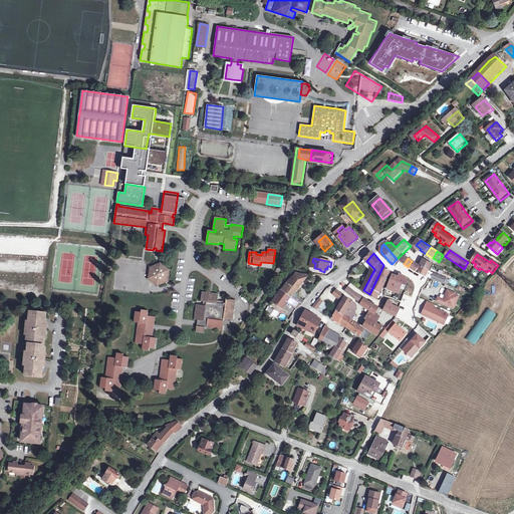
[(374,269),(366,261),(363,263),(371,272),(374,269)]
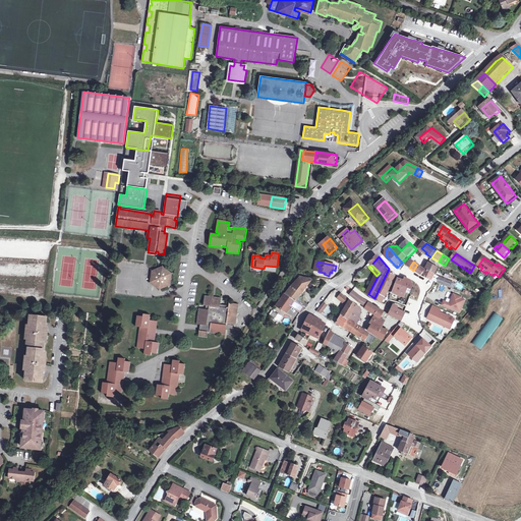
[(427,272),(417,265),(413,271),(424,278),(427,272)]
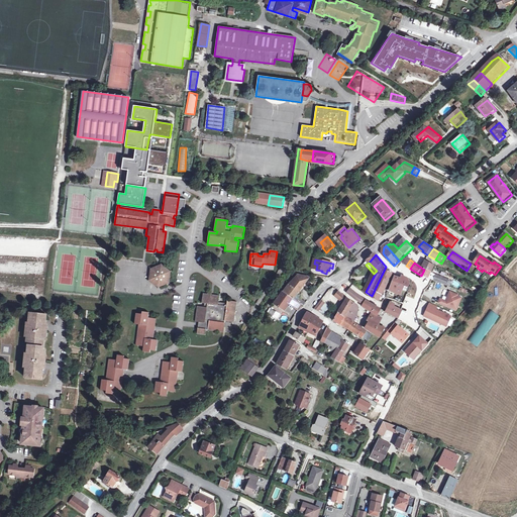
[(427,264),(424,269),(432,274),(436,268),(427,264)]
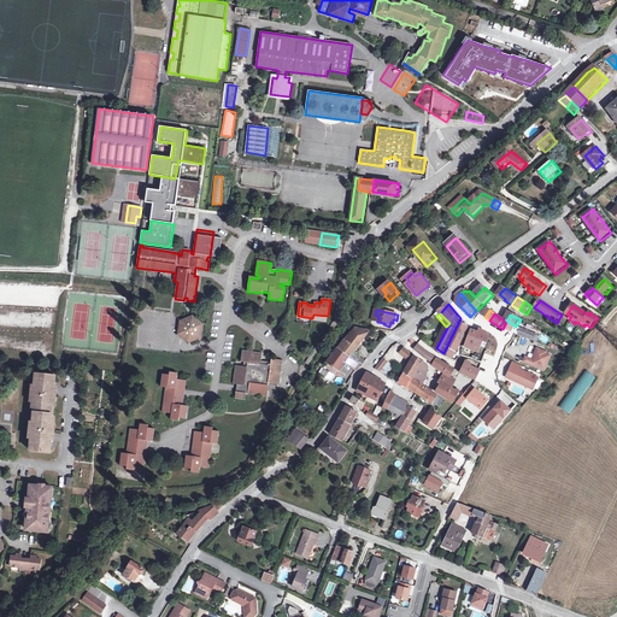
[(201,338),(204,324),(193,316),(180,321),(177,335),(189,344),(201,338)]
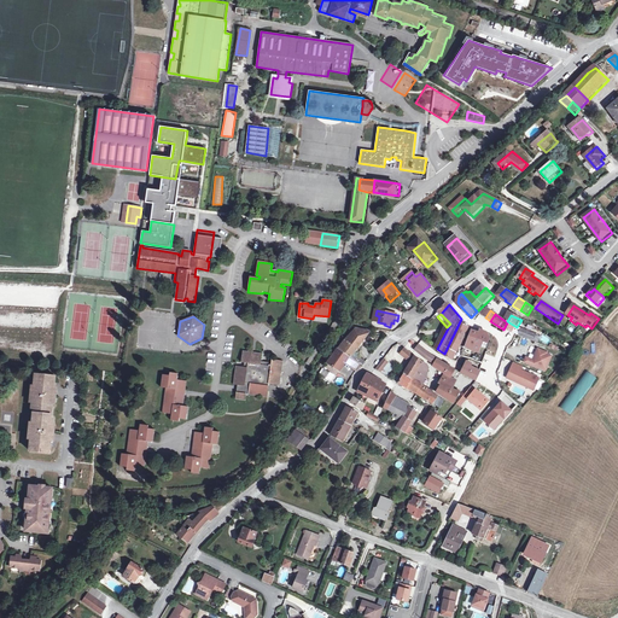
[(517,327),(507,321),(507,322),(503,330),(512,334),(517,327)]
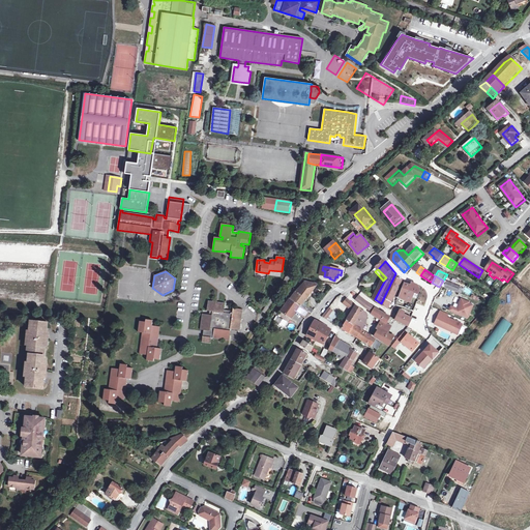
[(404,282),(396,276),(388,293),(396,298),(399,294),(404,282)]
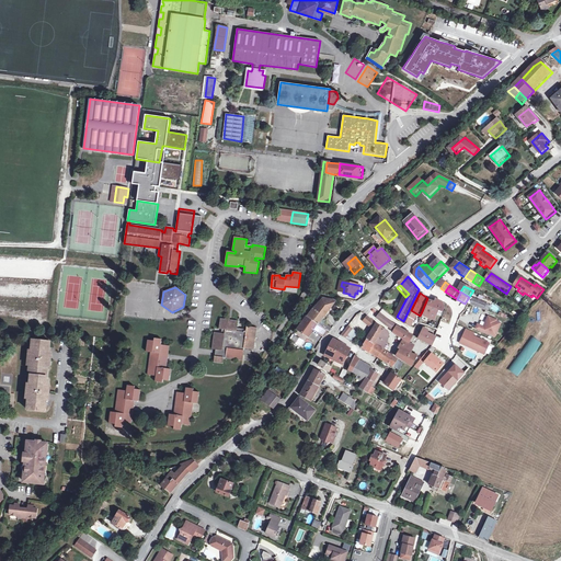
[(313,313),(310,318),(331,332),(333,333),(336,329),(329,324),(327,325),(322,323),(332,310),(339,302),(325,300),(313,313)]
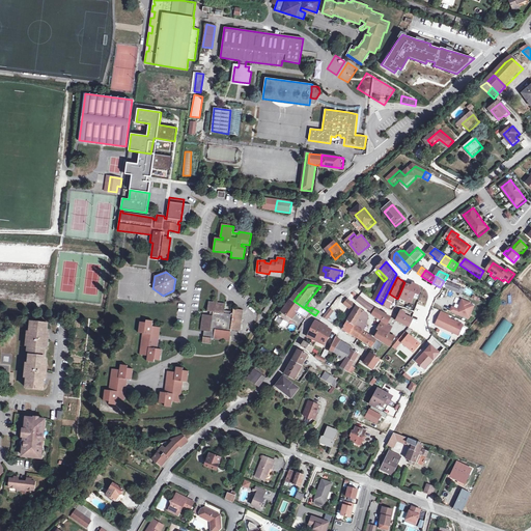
[(414,288),(413,287),(409,302),(415,304),(415,302),(418,295),(422,296),(423,291),(421,287),(416,284),(414,288)]
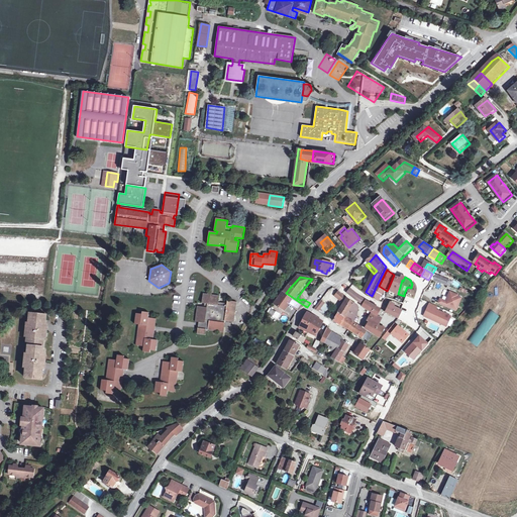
[(437,283),(448,287),(450,281),(439,277),(437,283)]
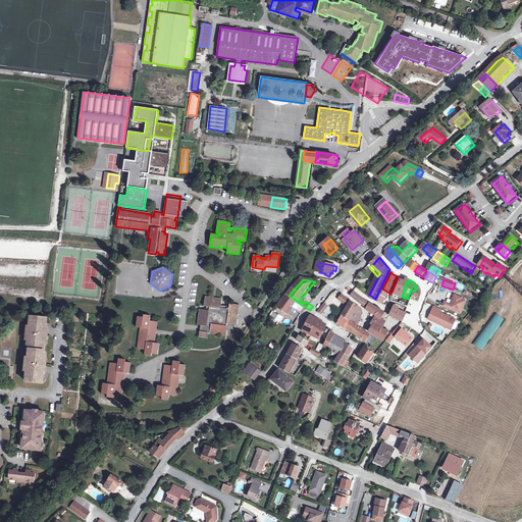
[(402,297),(406,282),(401,281),(396,295),(402,297)]
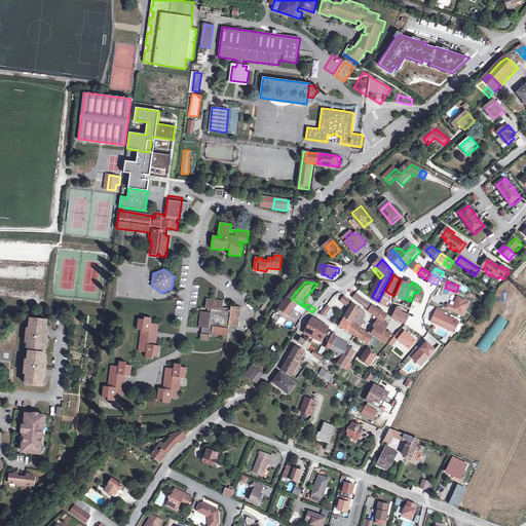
[(382,296),(379,302),(387,306),(393,296),(385,291),(383,296),(382,296)]
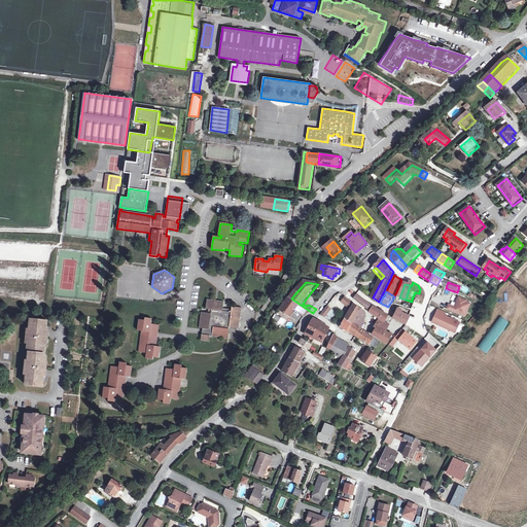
[(381,319),(379,324),(384,327),(386,323),(391,316),(376,308),(370,304),(359,295),(356,300),(364,306),(375,312),(374,314),(381,319)]
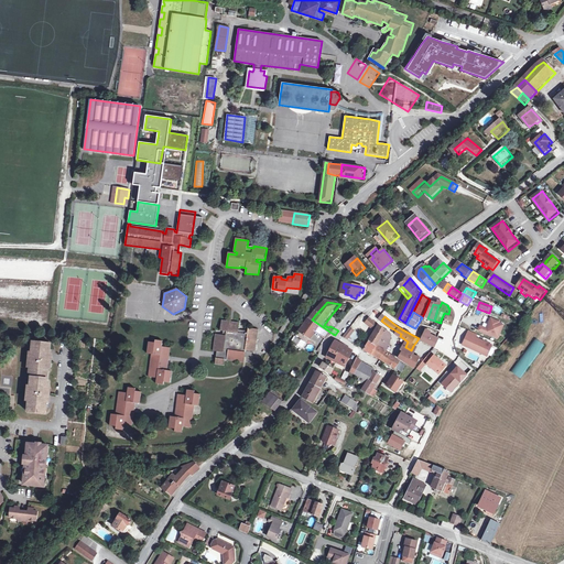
[(328,339),(333,334),(312,320),(311,318),(302,333),(314,340),(318,333),(327,339),(328,339)]
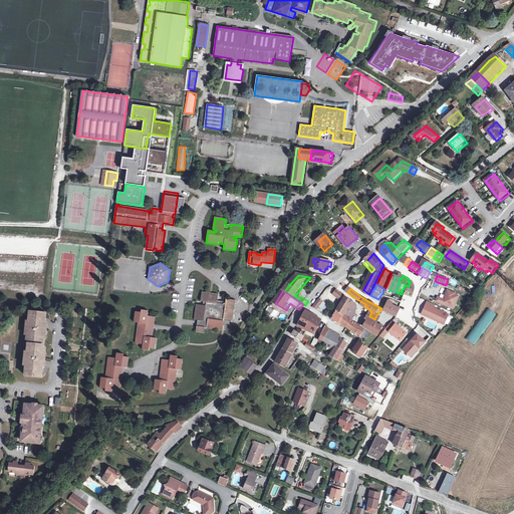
[(348,298),(339,291),(335,296),(343,302),(344,303),(348,298)]
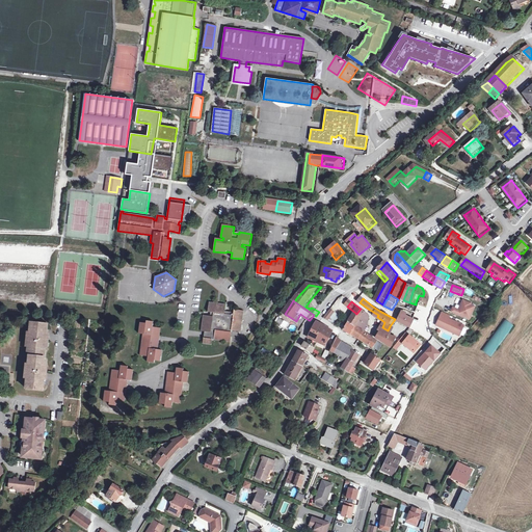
[(472,304),(463,301),(460,312),(454,310),(452,314),(471,320),(475,308),(471,306),(472,304)]
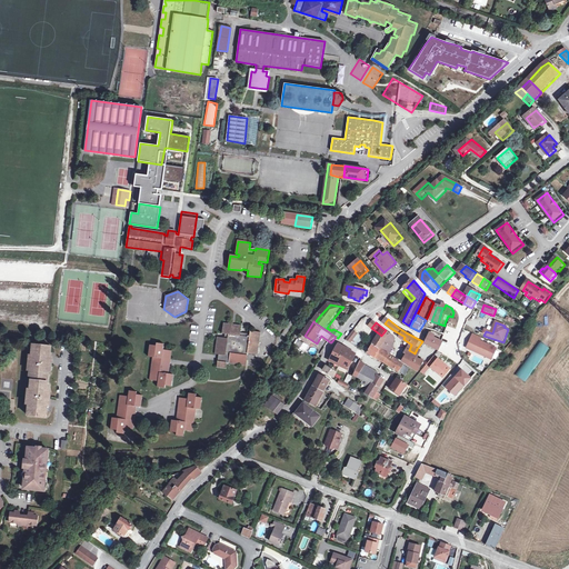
[(220,362),(218,361),(217,368),(226,369),(227,362),(229,362),(229,363),(237,365),(237,366),(240,366),(246,366),(247,366),(253,367),(253,361),(246,360),(247,353),(257,355),(260,332),(247,330),(246,333),(240,332),(241,330),(241,327),(232,326),(232,325),(223,323),(222,333),(228,335),(228,339),(218,337),(217,346),(216,346),(215,350),(216,350),(215,355),(219,355),(221,356),(220,362)]
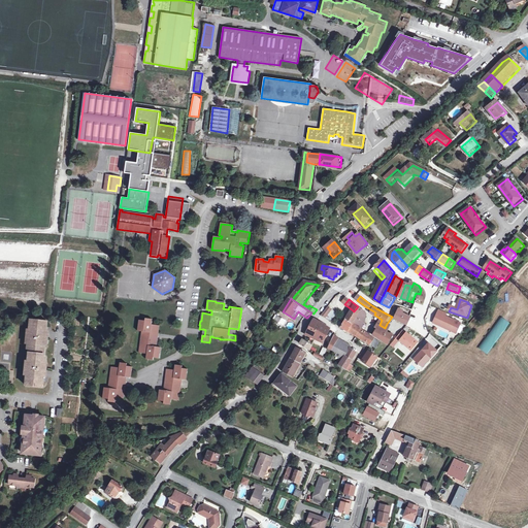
[(363,310),(358,306),(354,311),(349,319),(349,320),(354,324),(363,310)]
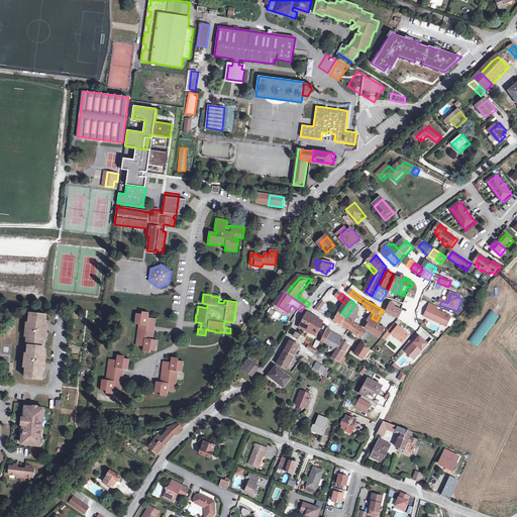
[(326,304),(323,302),(317,310),(320,312),(326,304)]
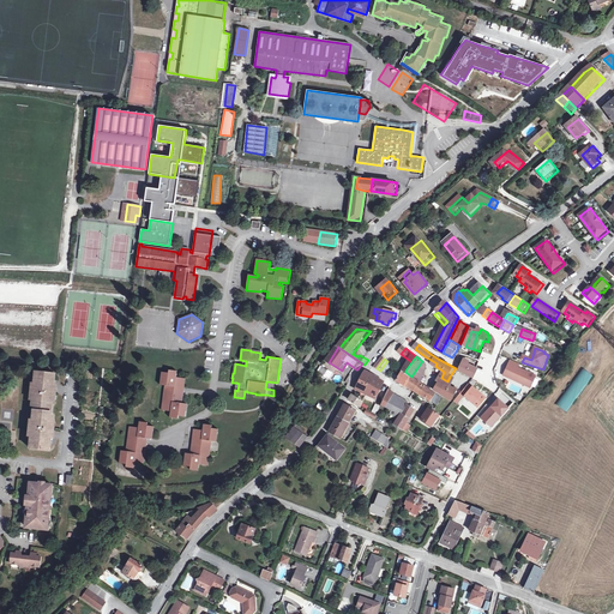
[(422,361),(411,377),(414,378),(422,385),(428,368),(427,365),(422,361)]
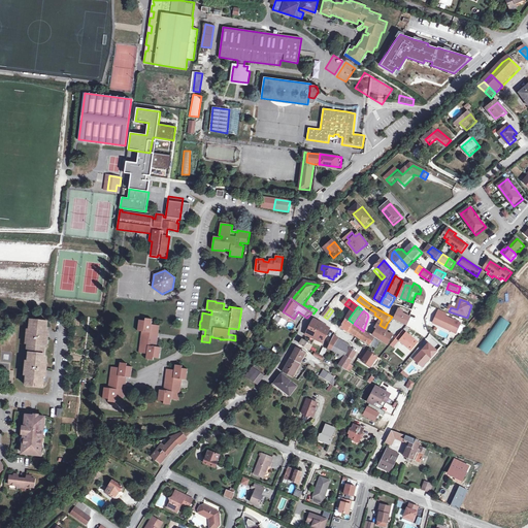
[(409,327),(414,318),(404,314),(405,311),(402,310),(397,320),(409,327)]
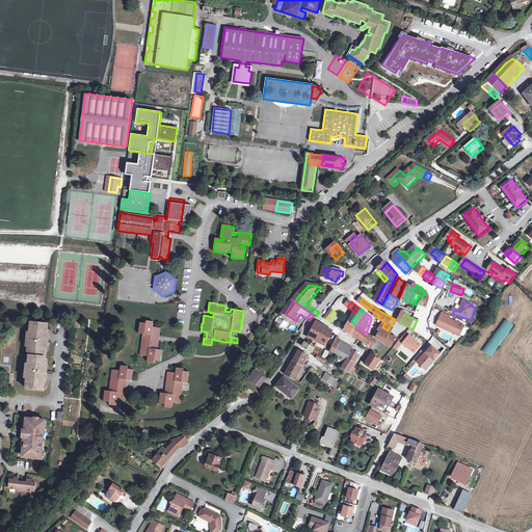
[(443,328),(461,338),(466,327),(450,320),(452,317),(445,314),(441,322),(445,324),(443,328)]
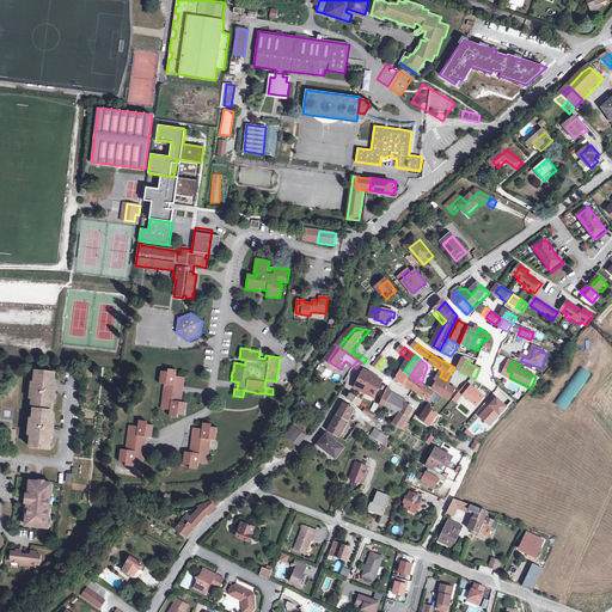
[(331,372),(324,367),(319,374),(328,378),(331,372)]
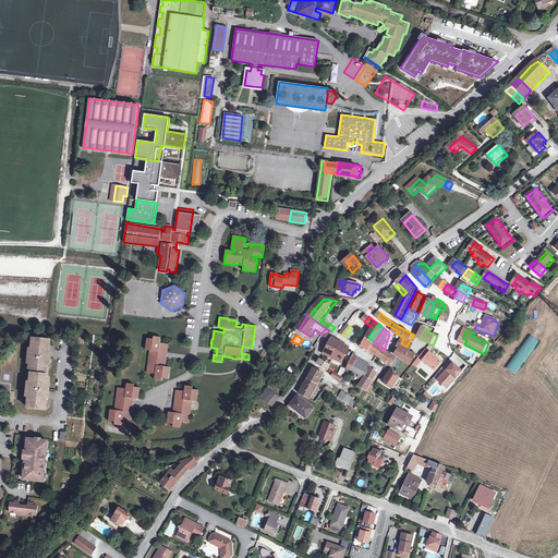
[(529,335),(505,367),(514,374),(538,341),(529,335)]
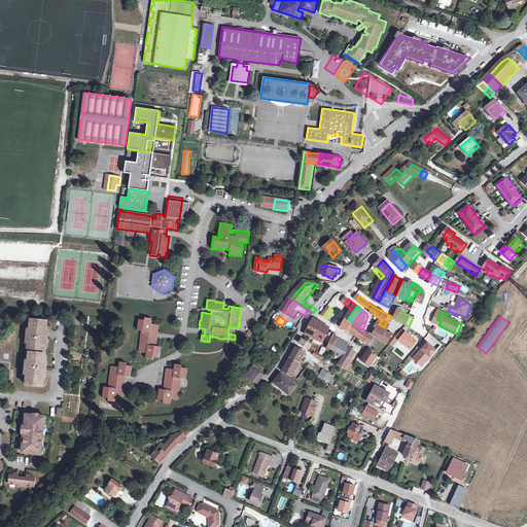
[(155,334),(157,334),(159,325),(151,324),(152,319),(145,318),(144,320),(139,320),(139,322),(138,322),(138,324),(139,324),(138,330),(142,331),(140,346),(139,347),(138,352),(146,353),(146,356),(146,357),(146,359),(152,359),(153,357),(159,358),(160,354),(159,354),(160,347),(156,347),(153,346),(154,343),(156,343),(157,340),(156,340),(157,337),(154,337),(155,334)]
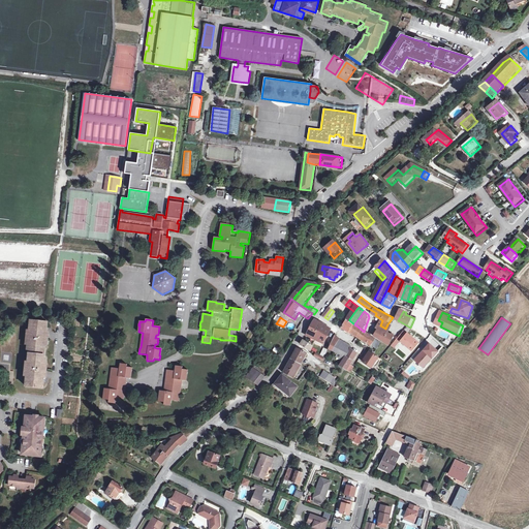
[(44,373),(47,373),(48,369),(44,369),(45,364),(45,359),(43,359),(45,346),(45,341),(48,341),(49,338),(47,337),(47,332),(48,322),(30,320),(29,331),(29,335),(27,335),(26,339),(28,339),(28,344),(27,349),(29,349),(28,362),(27,367),(25,367),(25,371),(27,371),(27,376),(26,385),(42,387),(43,377),(44,373)]
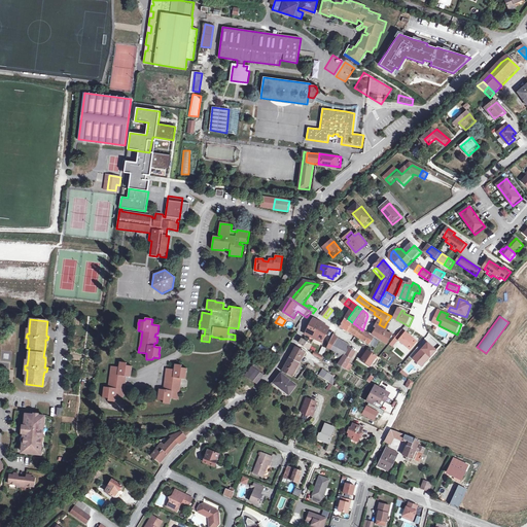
[(355,324),(353,323),(348,319),(343,327),(350,331),(355,324)]
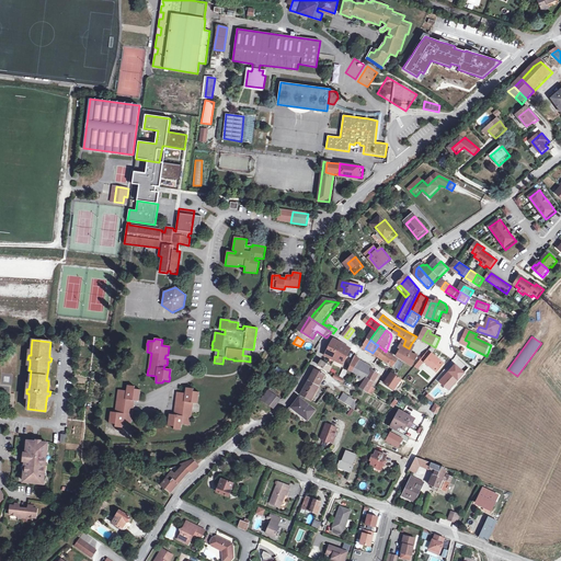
[(335,359),(338,359),(344,345),(336,341),(335,343),(328,356),(335,359)]
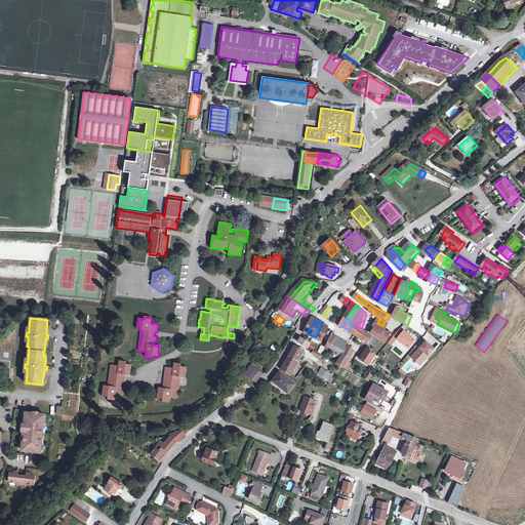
[(374,327),(376,329),(377,328),(388,332),(391,325),(385,322),(382,326),(377,323),(374,327)]
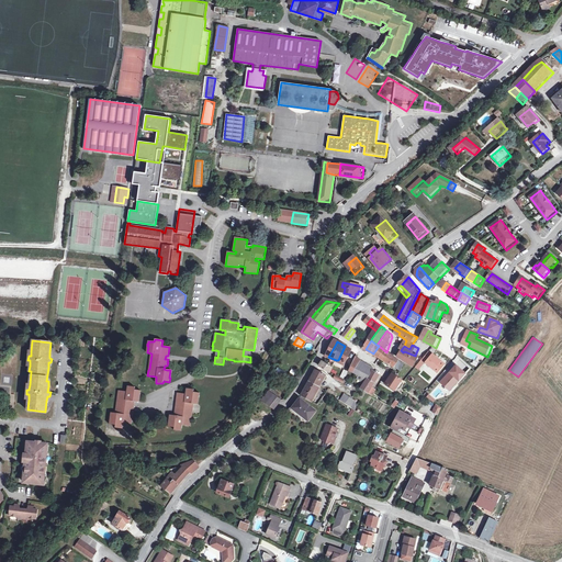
[(345,346),(338,360),(336,366),(345,369),(353,351),(345,346)]
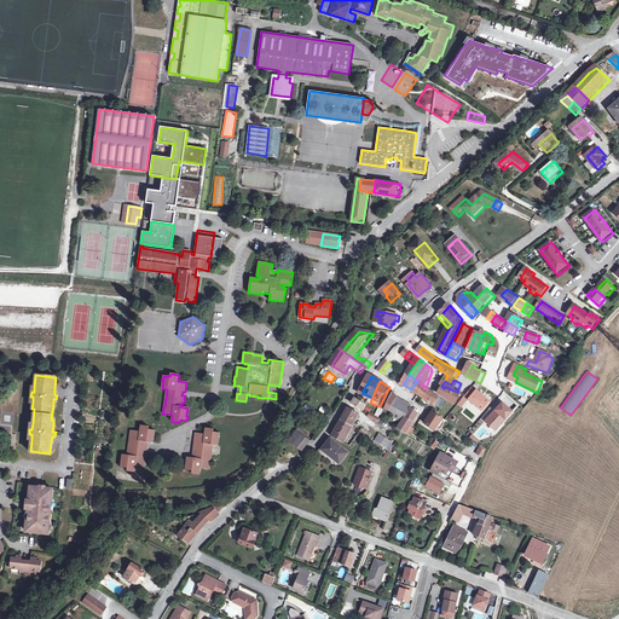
[(411,389),(421,395),(426,388),(417,381),(411,389)]
